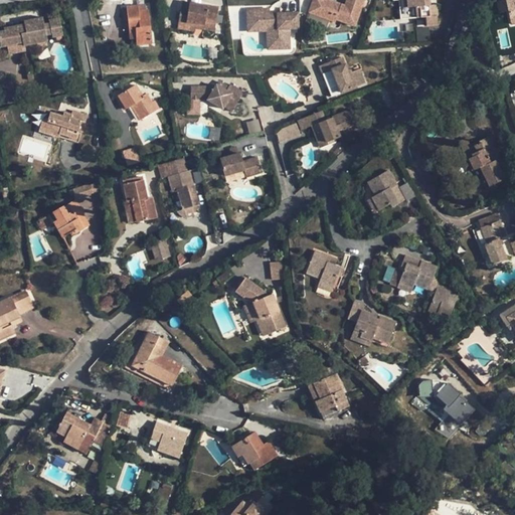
[(362,0),(347,0),(345,8),(324,0),(314,0),(310,12),(335,21),(336,18),(353,25),(362,0)]
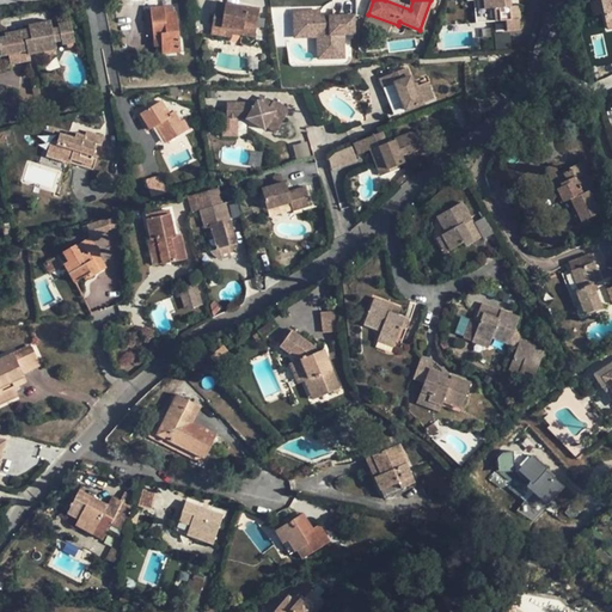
[(510,7),(509,0),(483,0),(484,10),(485,10),(495,8),(500,7),(501,22),(506,20),(507,31),(519,31),(519,19),(518,6),(510,7)]
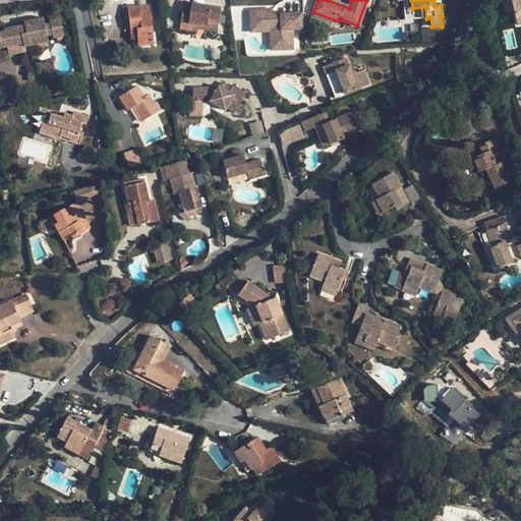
[(520,0),(507,0),(511,18),(520,15),(520,0)]
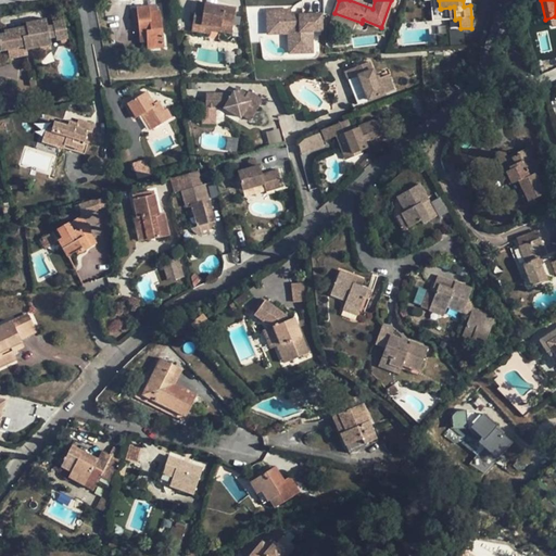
[(235,9),(196,2),(192,23),(220,27),(222,21),(234,22),(235,9)]
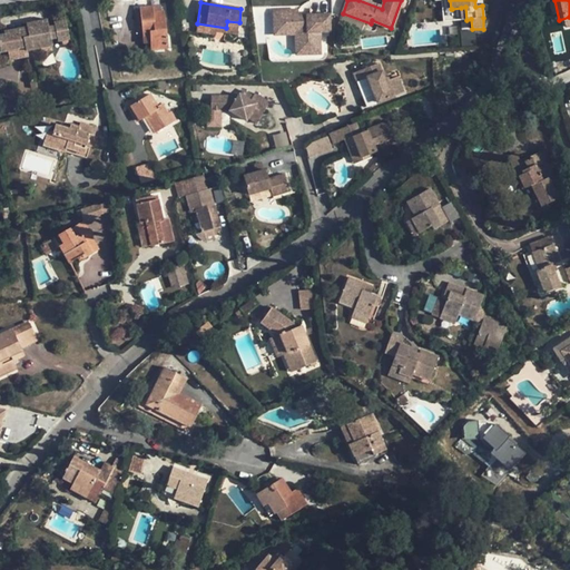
[(167,48),(163,11),(153,12),(151,7),(140,8),(144,32),(150,31),(151,49),(167,48)]
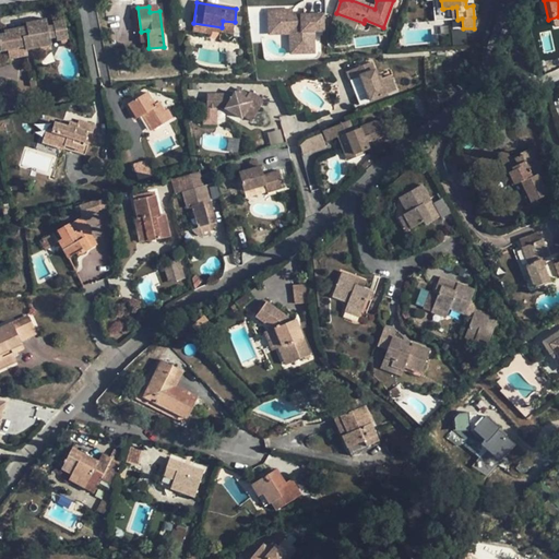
[(292,10),(269,11),(269,25),(293,25),(293,34),(294,54),(314,52),(313,31),(325,31),(324,14),(292,15),(292,10)]
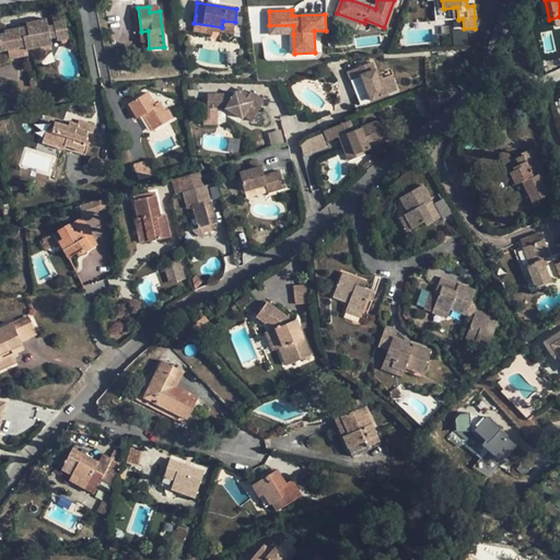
[(0,50),(0,51),(8,50),(25,47),(26,50),(51,45),(50,39),(47,26),(46,19),(25,23),(26,26),(3,31),(4,34),(0,34),(0,50)]
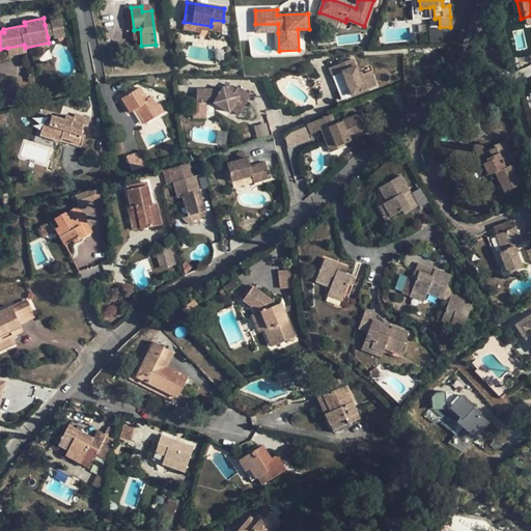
[(64,36),(61,19),(50,21),(51,24),(53,36),(54,38),(64,36)]
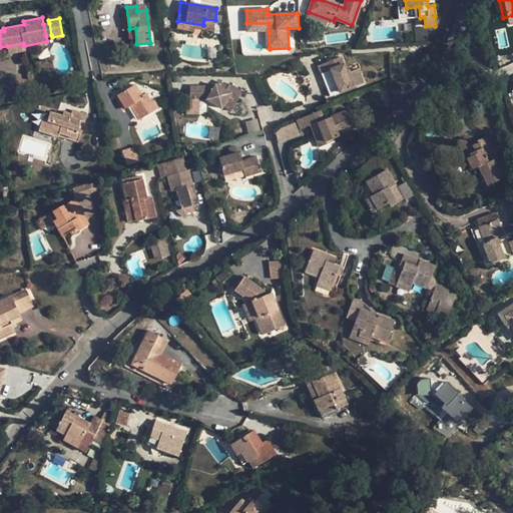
[(203,25),(177,21),(176,29),(194,32),(194,29),(213,32),(215,20),(204,19),(203,25)]
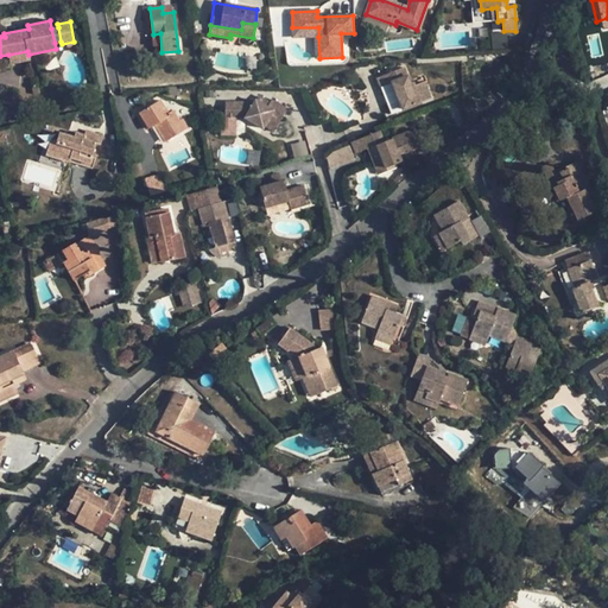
[(292,37),(314,37),(318,37),(318,27),(292,27),(292,37)]
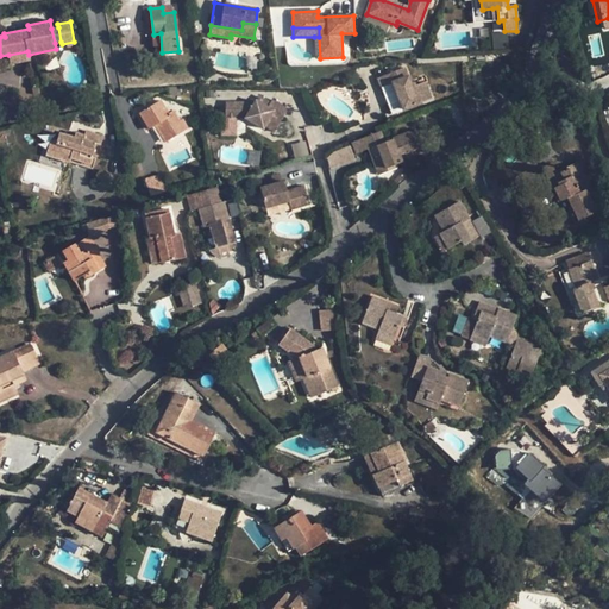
[(507,46),(507,32),(494,33),(494,48),(507,46)]
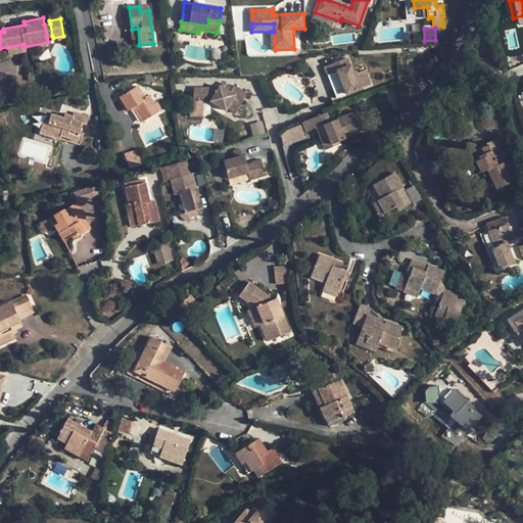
[(24,44),(7,47),(9,55),(26,52),(25,47),(24,44)]
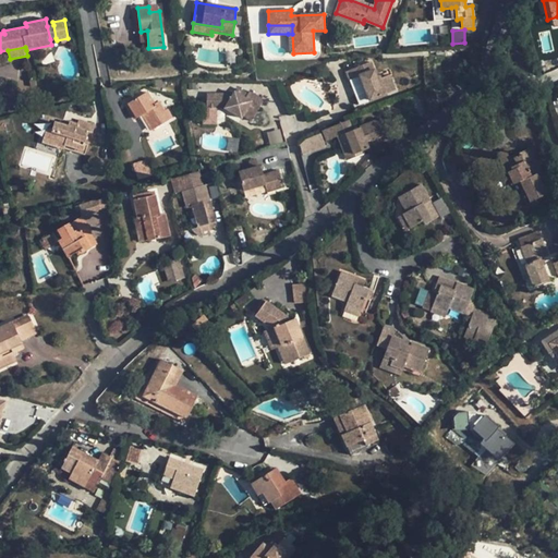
[(395,91),(389,76),(380,80),(379,76),(376,77),(371,62),(346,72),(349,81),(360,76),(370,101),(384,96),(383,94),(395,91)]
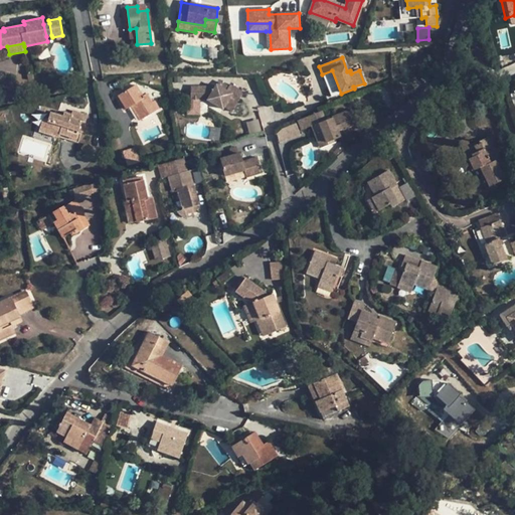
[(190,100),(200,100),(206,100),(223,110),(224,108),(231,112),(243,93),(229,84),(226,91),(215,84),(214,87),(190,87),(190,100)]
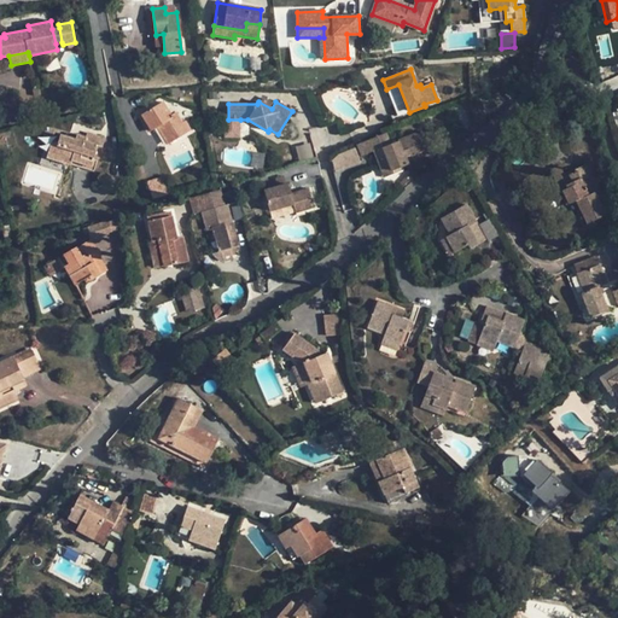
[(172,116),(162,103),(138,116),(147,132),(157,127),(168,145),(191,130),(185,122),(182,123),(176,114),(172,116)]
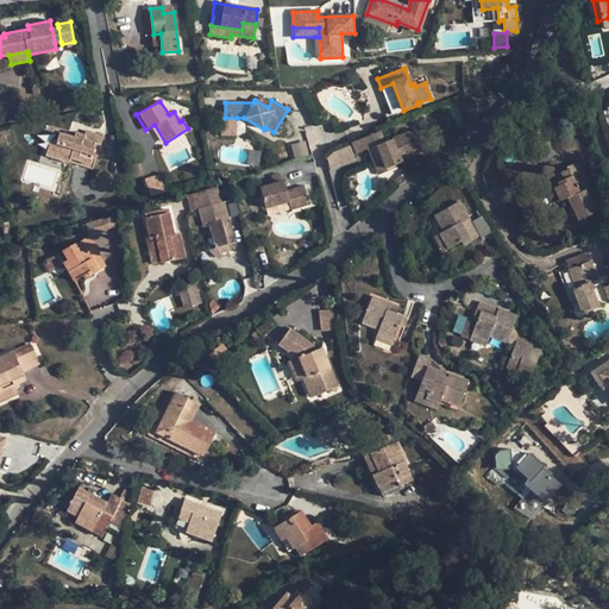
[(399,155),(416,149),(410,132),(384,143),(380,132),(363,138),(364,143),(353,148),(356,154),(368,149),(376,145),(385,169),(396,164),(402,162),(399,155)]
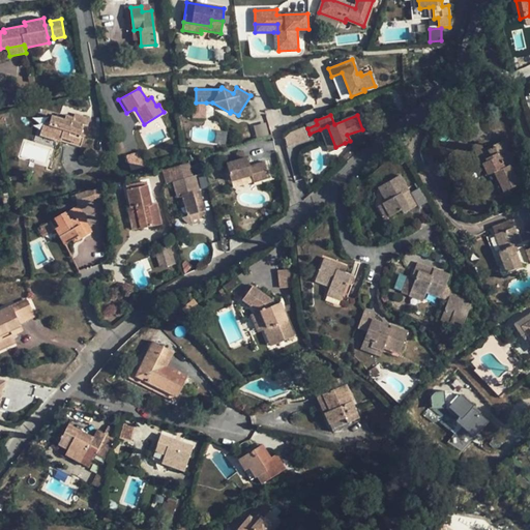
[(79,143),(84,124),(72,121),(74,118),(66,116),(65,120),(51,116),(49,124),(43,123),(39,135),(60,142),(61,138),(79,143)]
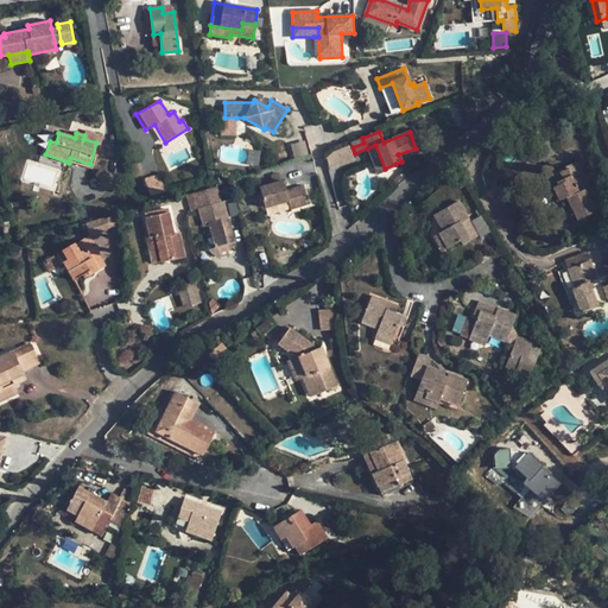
[(304,140),(291,144),(295,157),(308,153),(304,140)]
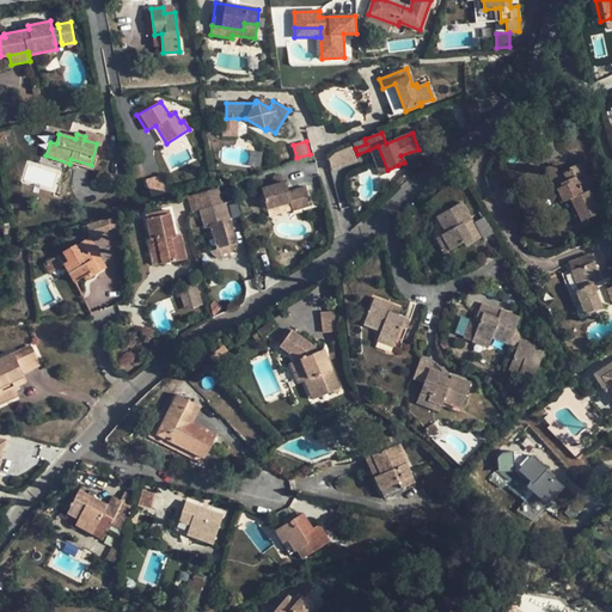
[(332,171),(357,161),(353,146),(326,155),(332,171)]
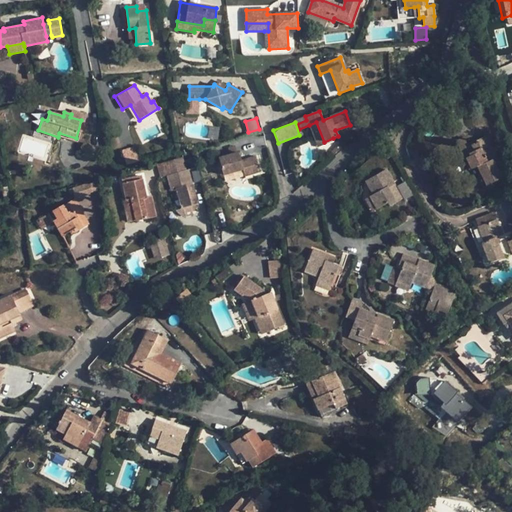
[(324,142),(316,122),(309,125),(318,147),(325,144),(324,142)]
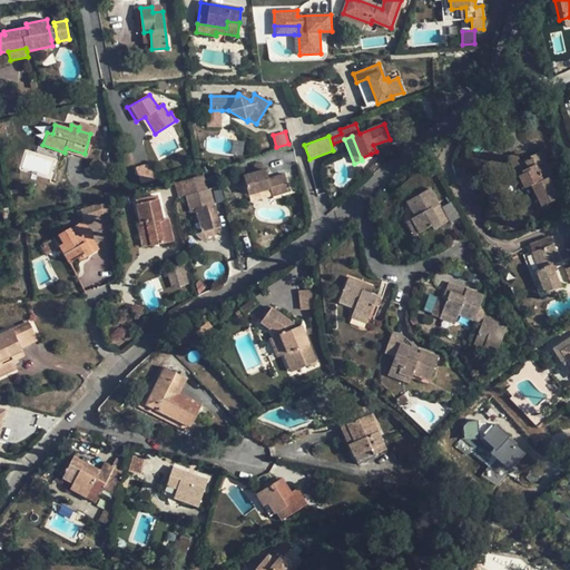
[(85,154),(66,148),(65,153),(84,158),(85,154)]
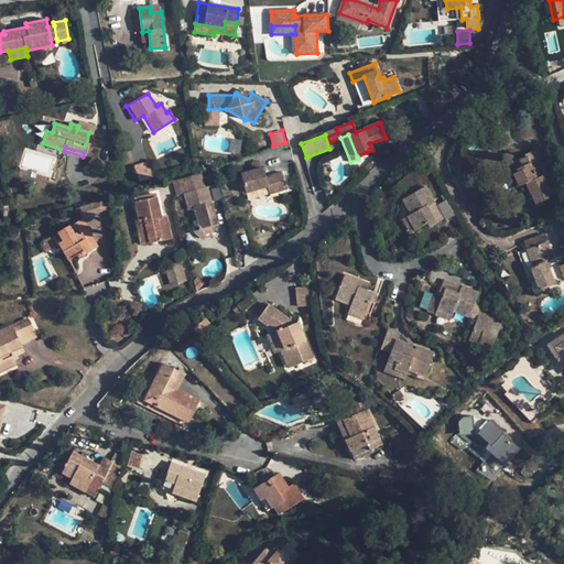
[(514,160),(506,164),(517,187),(525,183),(529,182),(533,192),(530,193),(535,205),(552,197),(542,176),(546,173),(535,150),(514,160)]
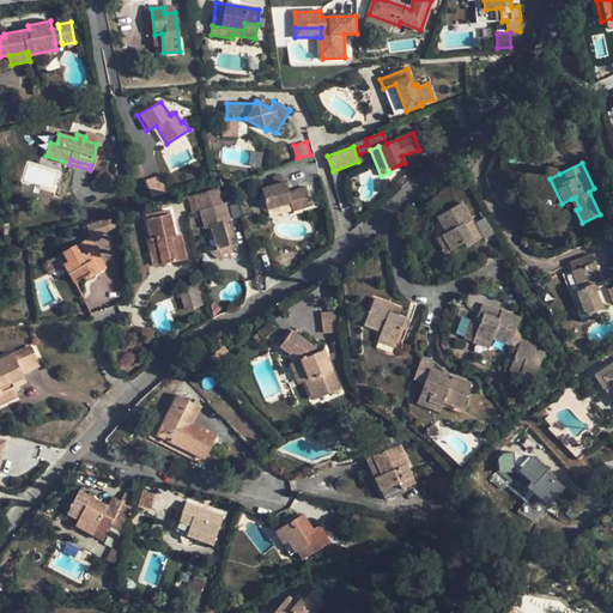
[(559,174),(556,165),(545,170),(550,178),(559,174)]
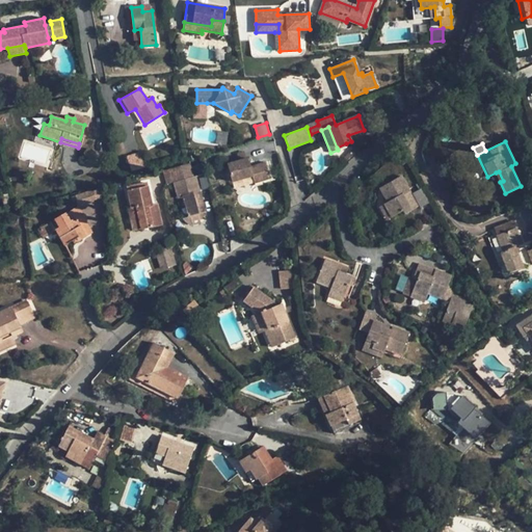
[(128,155),(130,168),(141,167),(138,153),(128,155)]
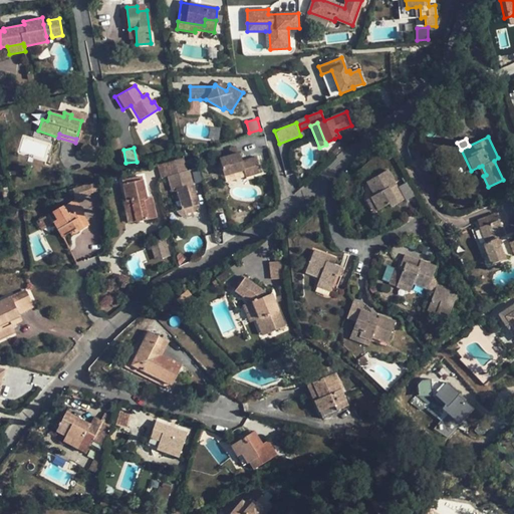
[(261,173),(256,157),(242,162),(240,153),(219,159),(226,183),(246,177),(244,170),(249,169),(251,176),(261,173)]
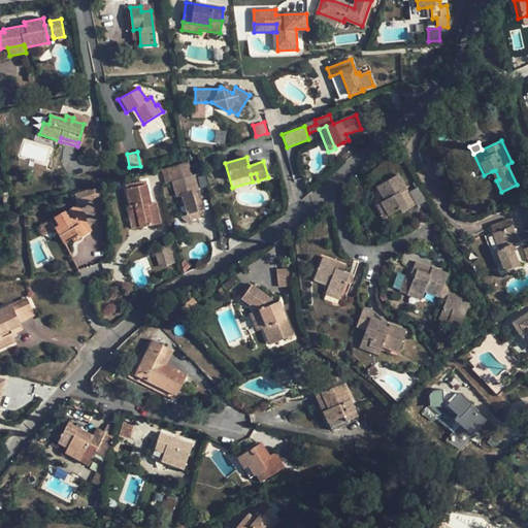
[(192,176),(188,163),(162,170),(165,184),(172,182),(192,176)]
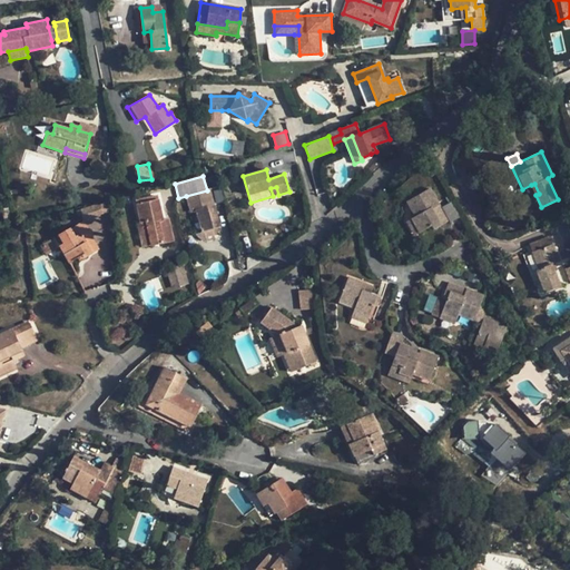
[(439,206),(430,188),(406,202),(414,217),(411,219),(419,233),(431,226),(433,231),(441,225),(432,209),(439,206)]
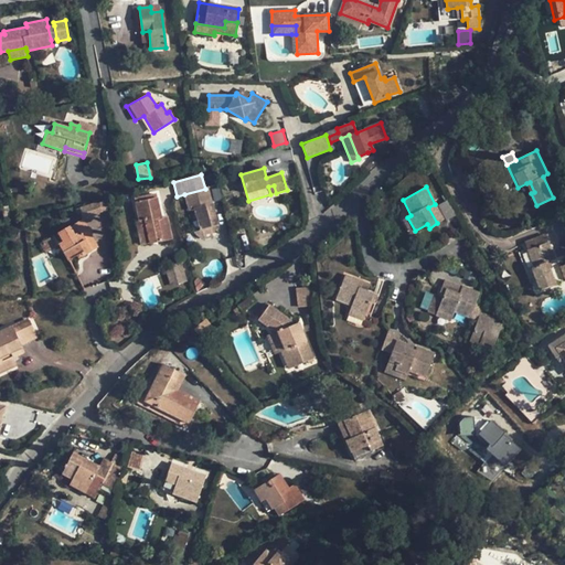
[(214,210),(208,188),(205,189),(184,194),(188,210),(194,209),(201,231),(202,236),(212,234),(206,212),(214,210)]
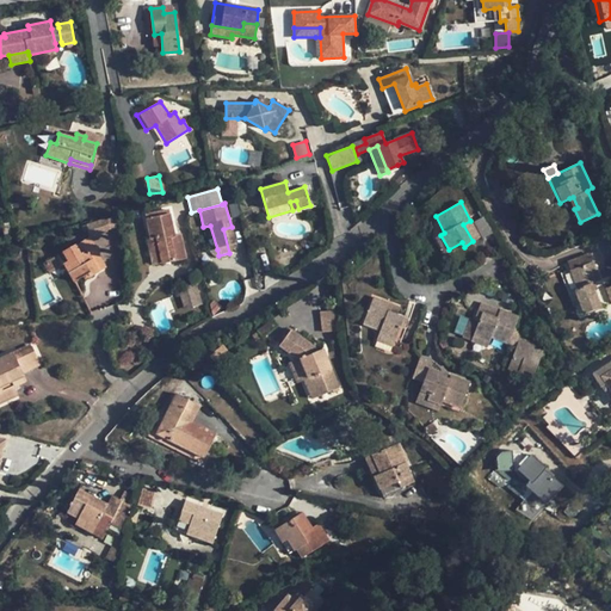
[(174,236),(170,210),(146,215),(150,238),(155,236),(161,263),(174,260),(170,238),(174,236)]
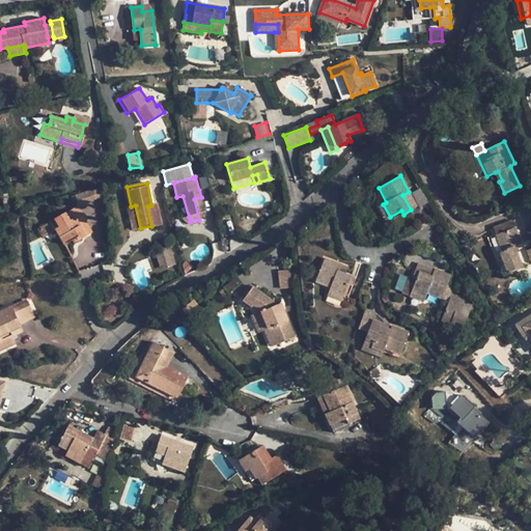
[(421,188),(411,193),(419,207),(428,202),(421,188)]
